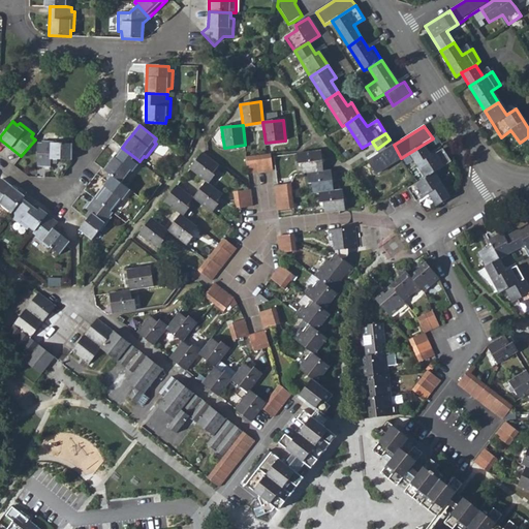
[(401,158),(394,145),(390,139),(377,149),(380,153),(368,161),(375,175),(401,158)]
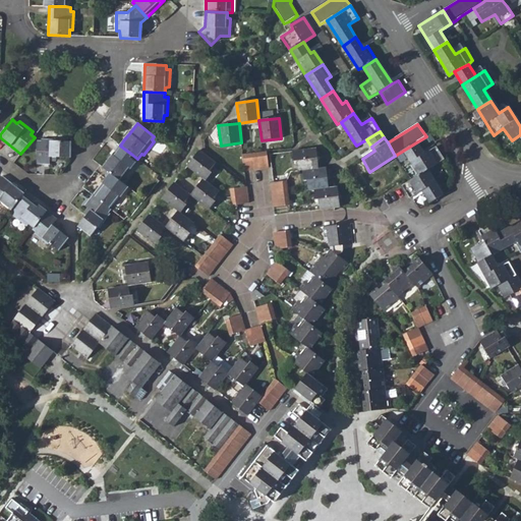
[(50,158),(73,159),(71,141),(59,141),(59,139),(42,138),(42,140),(38,140),(37,164),(50,164),(50,158)]
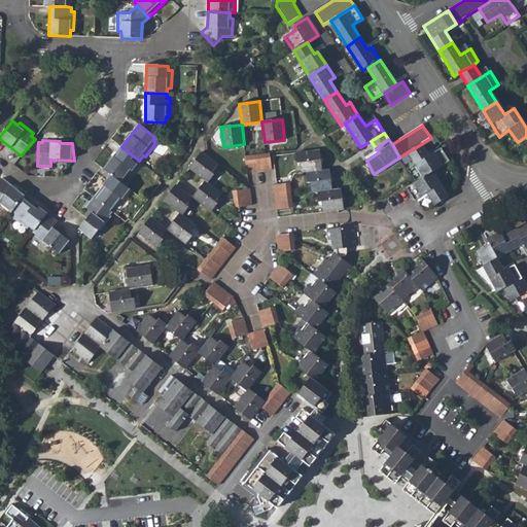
[(408,152),(424,177),(431,172),(450,162),(449,161),(441,148),(429,156),(421,144),(408,152)]
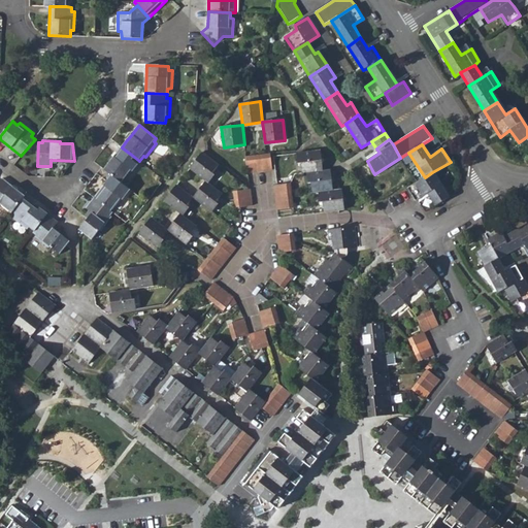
[(122,147),(104,170),(111,175),(121,183),(131,170),(133,172),(137,164),(132,160),(134,157),(122,147)]
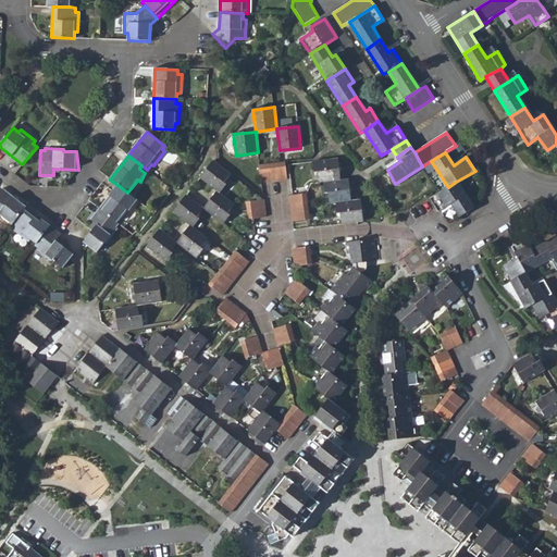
[(341,181),(337,158),(317,161),(320,183),(326,182),(341,181)]
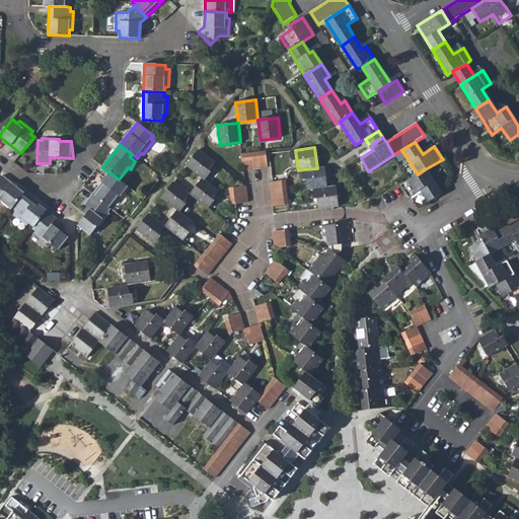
[(186,166),(202,178),(215,162),(199,150),(186,166)]
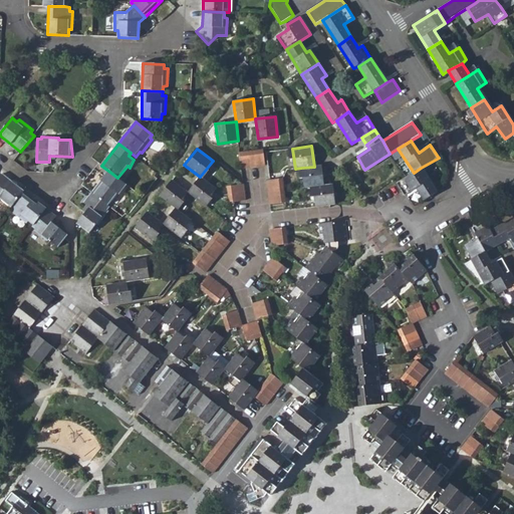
[(242,169),(265,166),(263,150),(240,153),(242,169)]
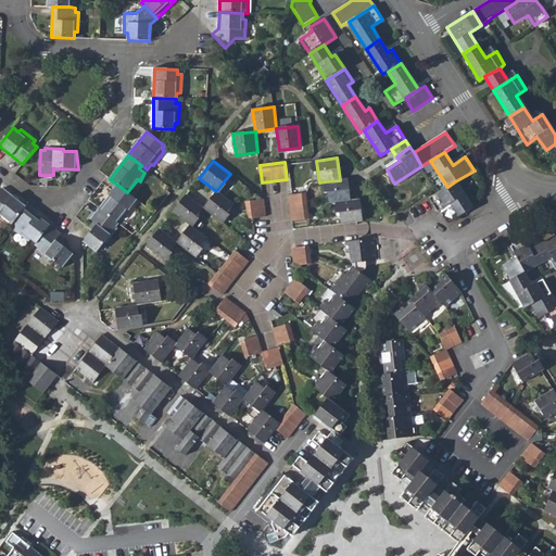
[(351,201),(348,179),(343,179),(340,180),(326,181),(329,203),(339,202),(351,201)]
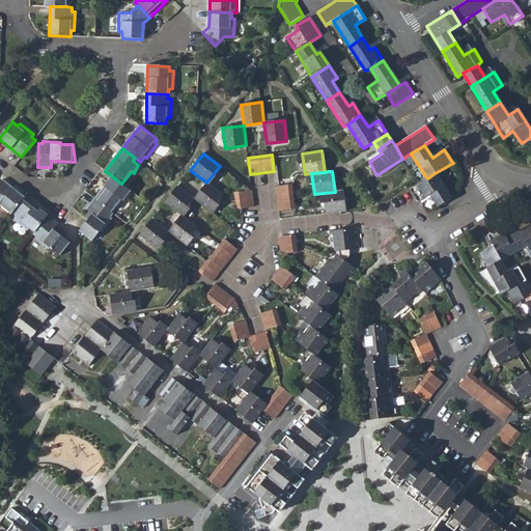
[(410,190),(418,203),(419,202),(429,196),(439,207),(452,198),(435,173),(427,178),(410,190)]
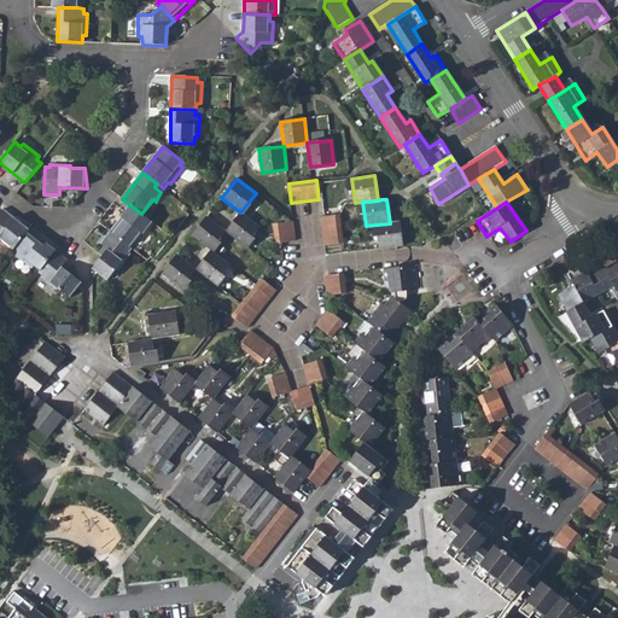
[(143,221),(145,217),(141,214),(130,205),(110,231),(130,248),(141,233),(143,235),(150,226),(143,221)]
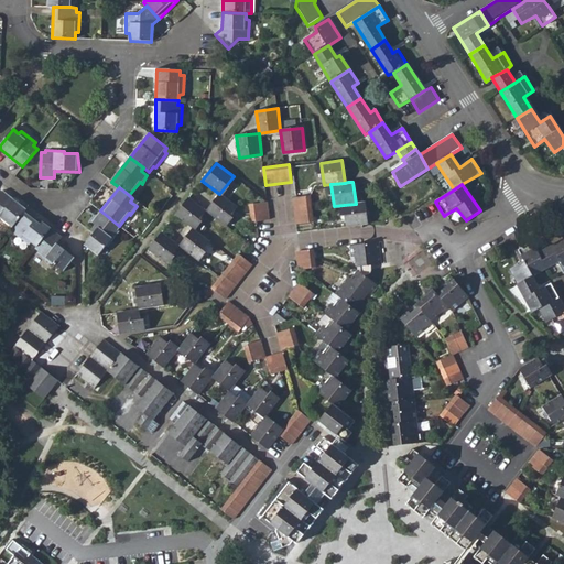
[(0,217),(12,228),(28,209),(3,191),(0,194),(0,217)]
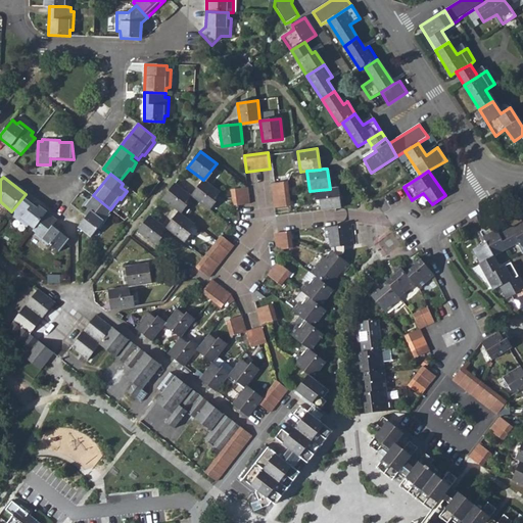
[(203,180),(191,195),(207,208),(220,192),(203,180)]
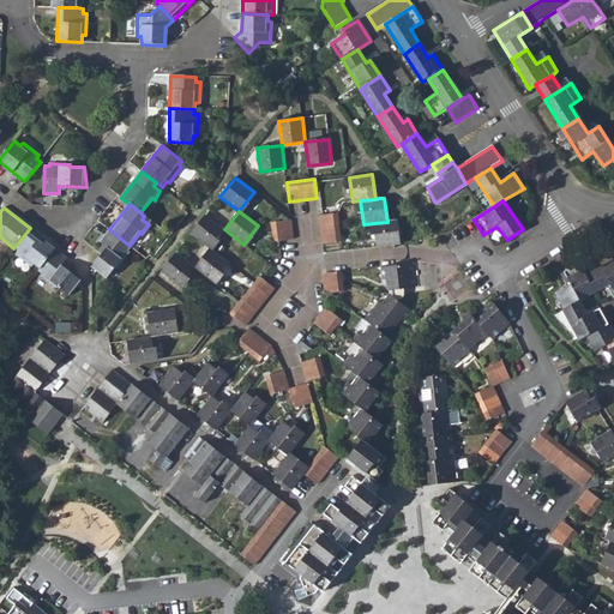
[(337,214),(323,216),(319,216),(323,244),(341,241),(337,214)]
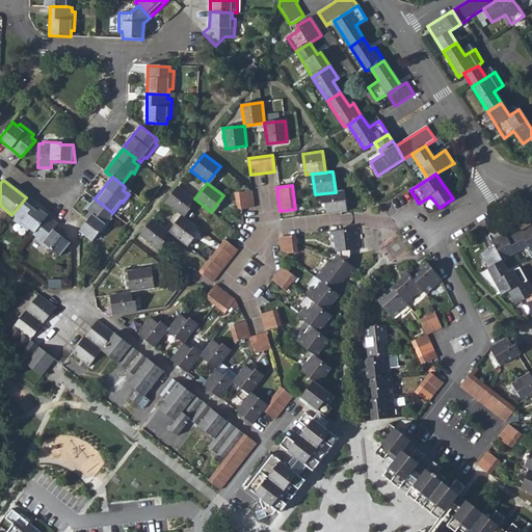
[(165,203),(182,215),(194,198),(179,186),(165,203)]
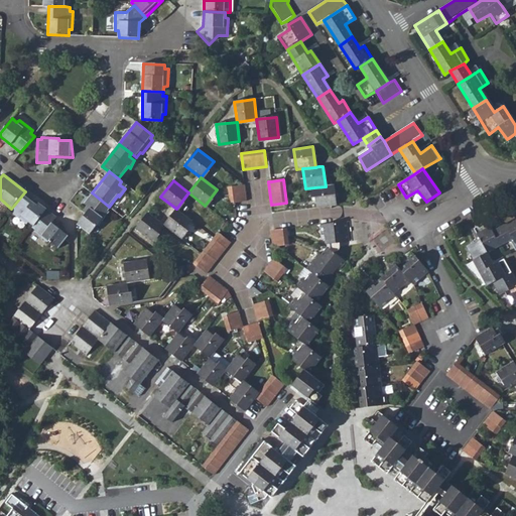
[(231,204),(246,202),(244,184),(229,187),(231,204)]
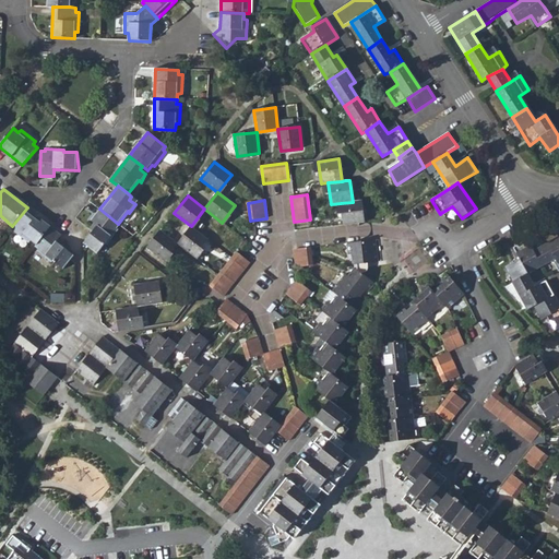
[(365,222),(361,201),(356,201),(353,202),(341,203),(344,224),(365,222)]
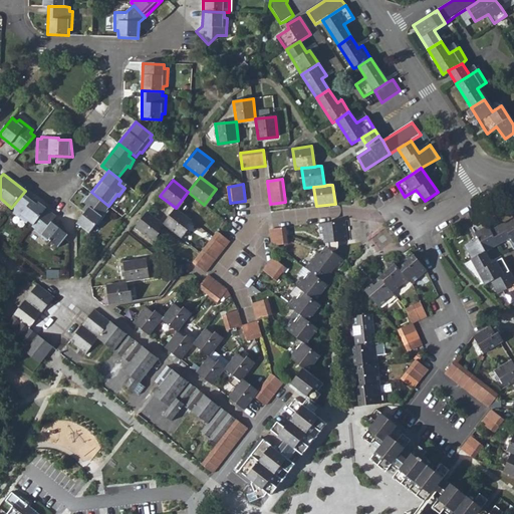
[(29,221),(34,225),(47,208),(25,191),(11,208),(14,210),(13,213),(27,224),(29,221)]
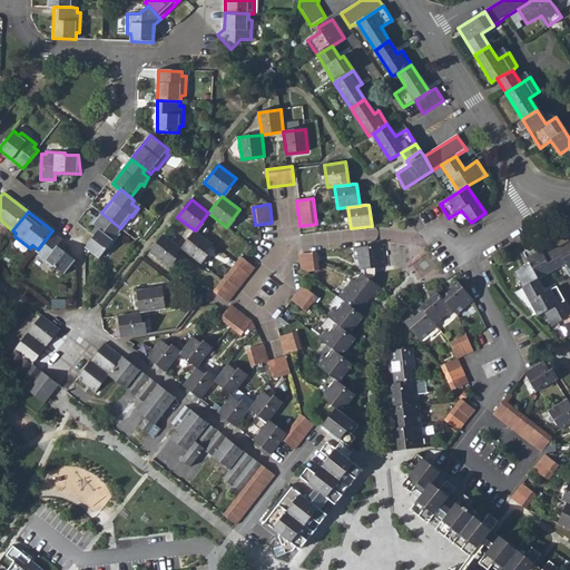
[(99,229),(95,236),(86,248),(88,249),(99,258),(108,248),(109,248),(121,234),(119,233),(123,229),(120,228),(101,213),(94,224),(99,229)]
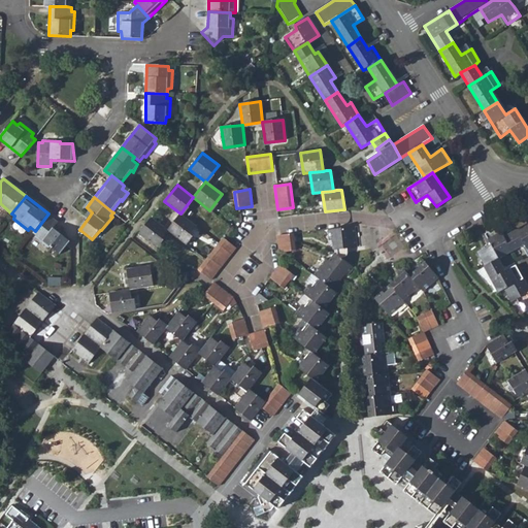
[(60,254),(67,244),(70,240),(54,228),(58,222),(48,213),(35,231),(33,233),(36,235),(35,236),(50,248),(51,246),(60,254)]
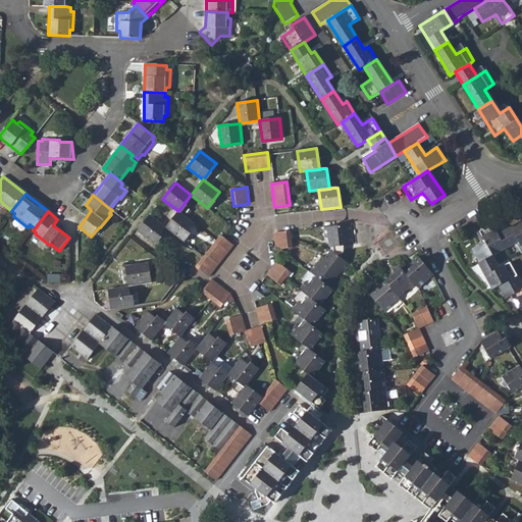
[(178,211),(165,227),(181,240),(194,223),(178,211)]
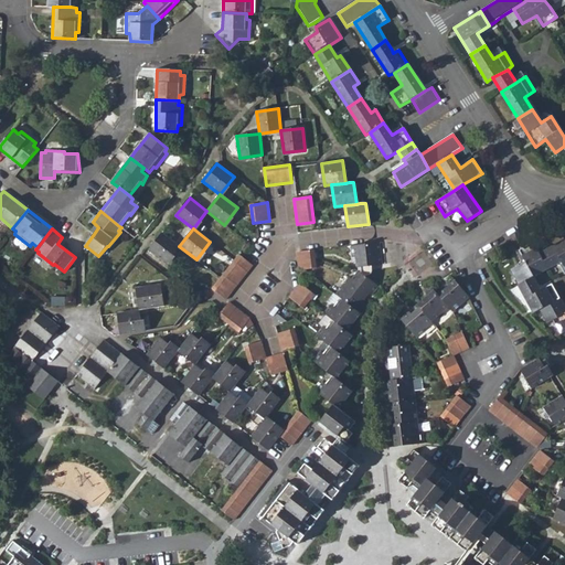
[(166,264),(179,246),(162,233),(148,251),(166,264)]
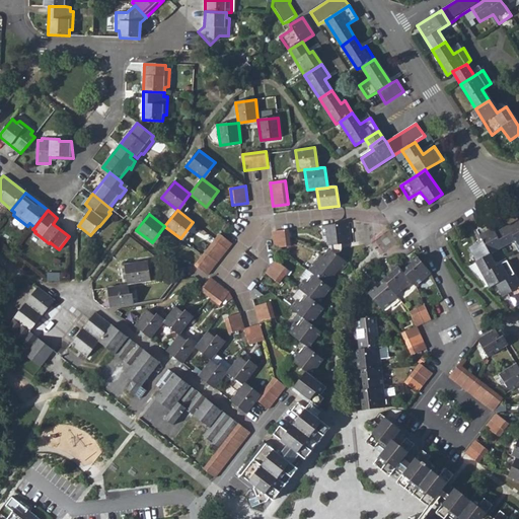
[(518,220),(495,233),(503,247),(515,240),(518,248),(518,220)]
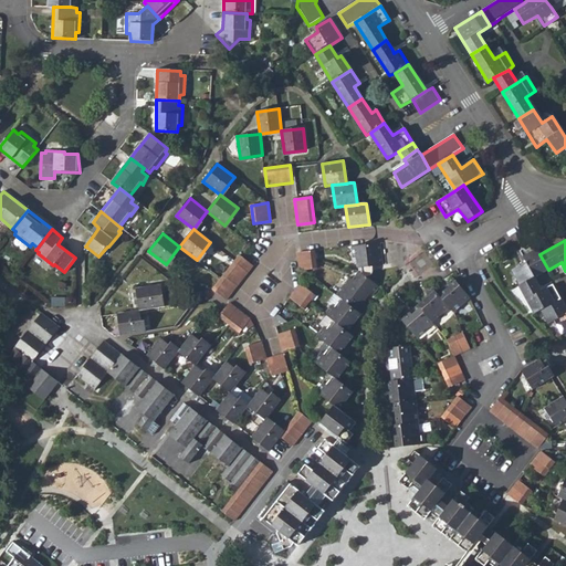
[(360,268),(362,275),(365,276),(367,276),(369,275),(371,274),(373,271),(373,266),(383,265),(380,243),(352,247),(354,258),(356,258),(358,269),(360,268)]
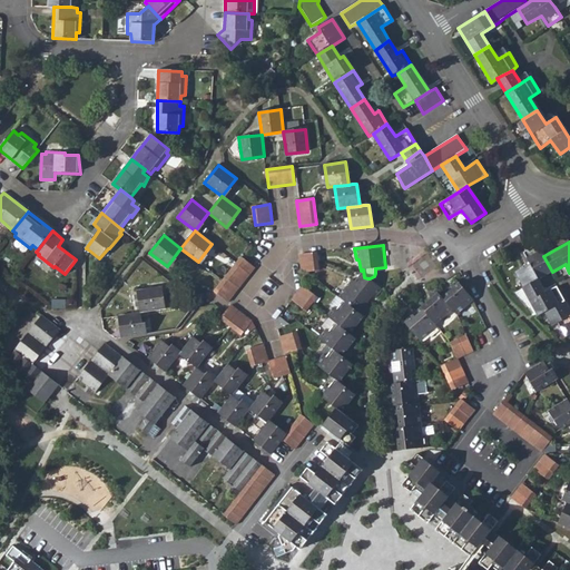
[(516,273),(523,286),(538,279),(552,272),(543,256),(538,245),(523,253),(530,264),(516,273)]
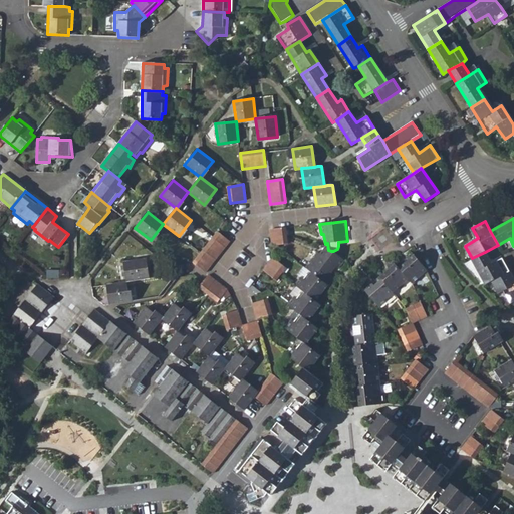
[(287,244),(286,227),(270,229),(272,246),(287,244)]
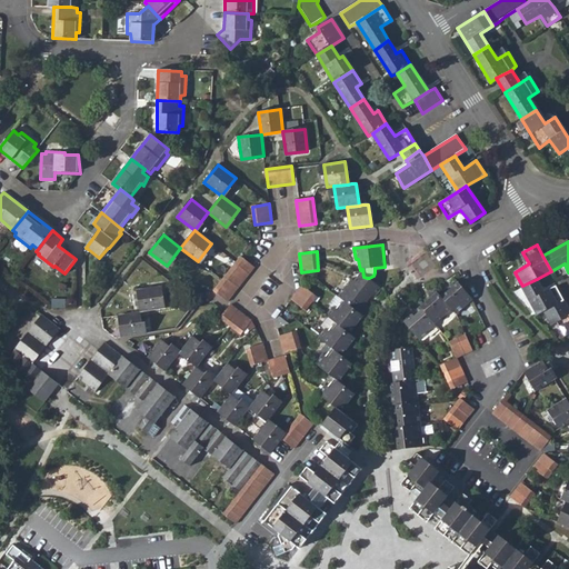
[(240,257),(213,291),(228,302),(255,268),(240,257)]
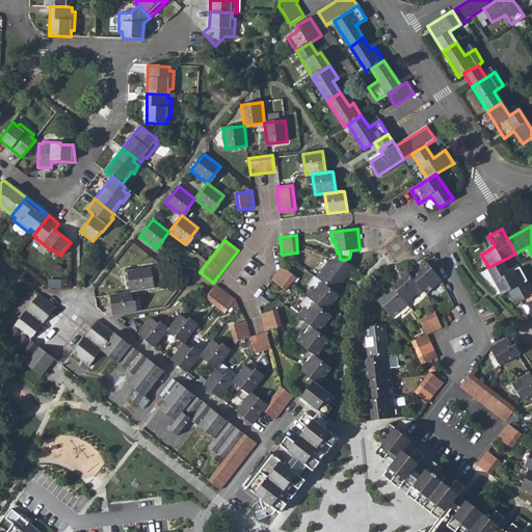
[(347,276),(350,278),(355,271),(343,260),(340,259),(338,257),(331,263),(328,263),(317,278),(320,282),(337,295),(344,286),(341,285),(347,276)]
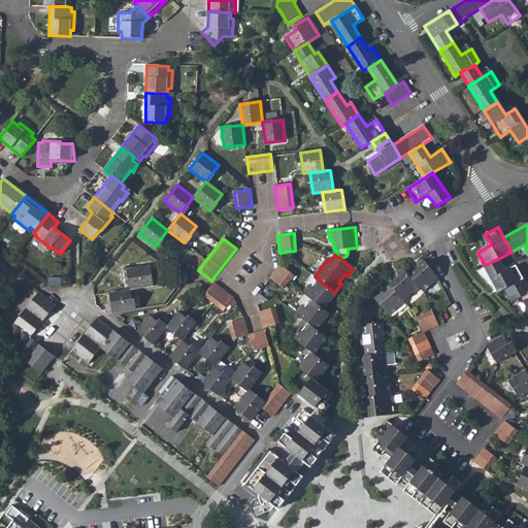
[(505,271),(498,259),(485,265),(484,266),(498,292),(504,289),(523,279),(516,266),(505,271)]
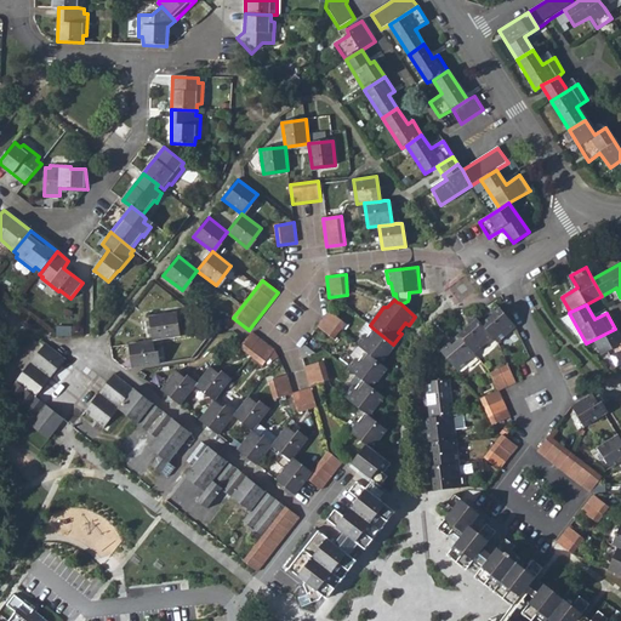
[(493,314),(482,324),(493,337),(497,343),(516,328),(496,307),(491,312),(493,314)]
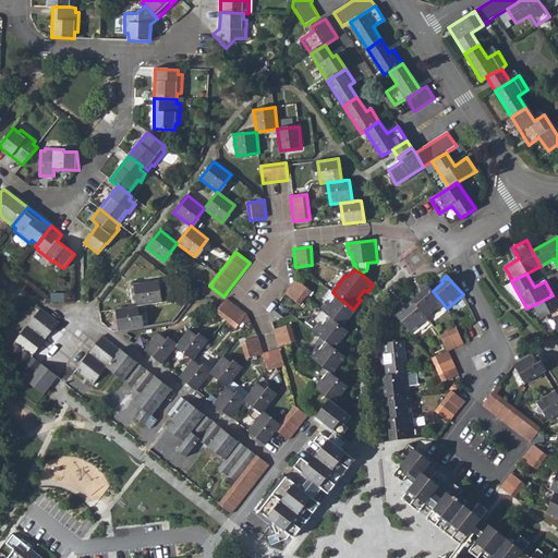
[(134,284),(137,305),(159,303),(156,281),(134,284)]
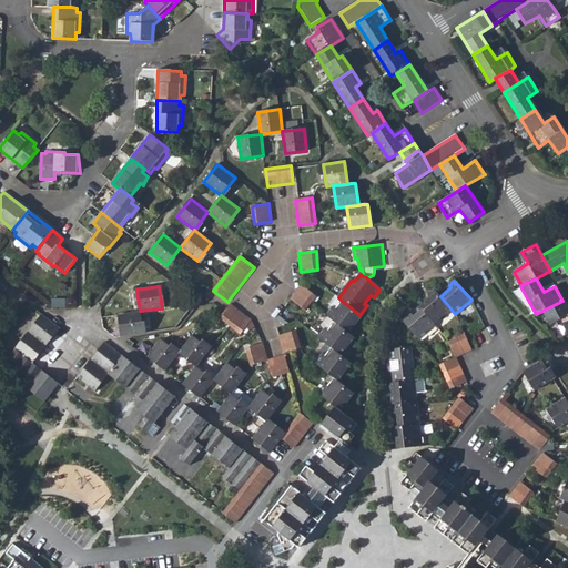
[(315,296),(302,286),(292,300),(305,308),(315,296)]
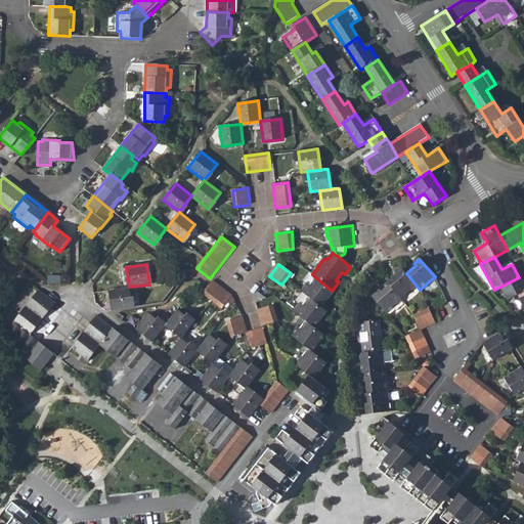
[(399,298),(416,285),(406,273),(400,267),(395,272),(396,274),(387,282),(399,298)]
